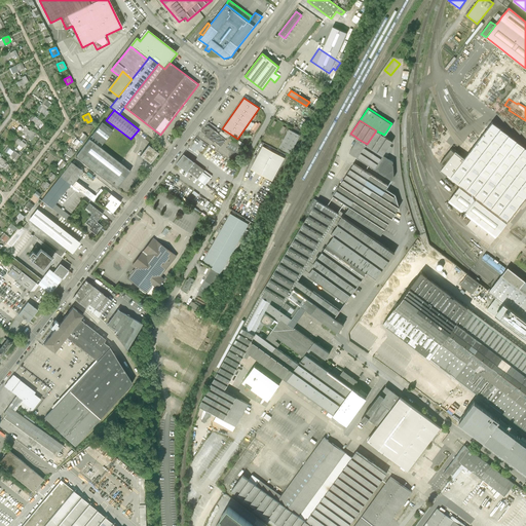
[(441,171),(460,186),(508,222),(525,199),(525,197),(525,149),(492,122),(485,132),(482,137),(472,149),(467,154),(464,158),(455,152),(444,166),(441,171)]
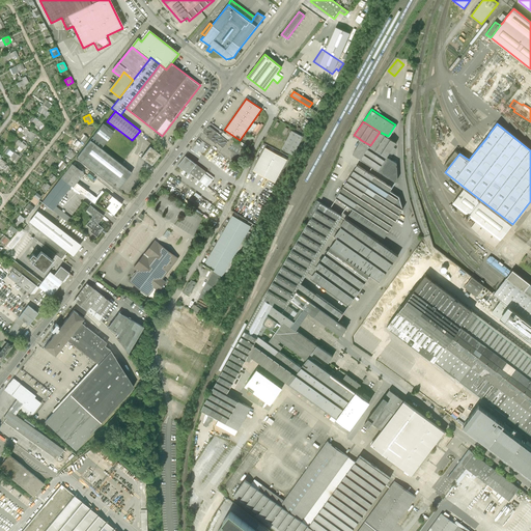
[(104,124),(90,141),(101,149),(114,133),(104,124)]
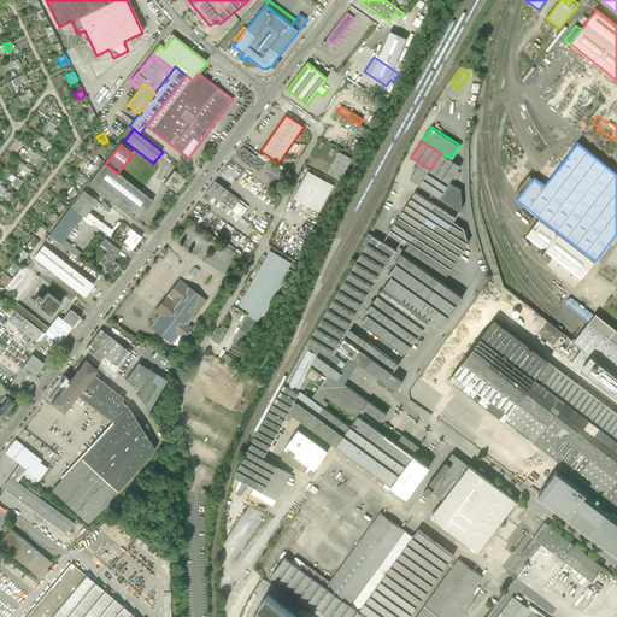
[(236,154),(241,158),(240,159),(251,168),(252,166),(259,172),(265,164),(257,158),(242,147),(236,154)]
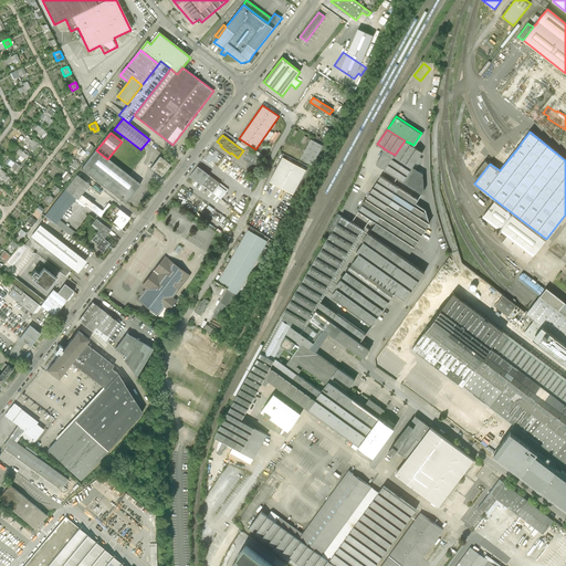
[(311,139),(301,158),(312,165),(323,146),(311,139)]
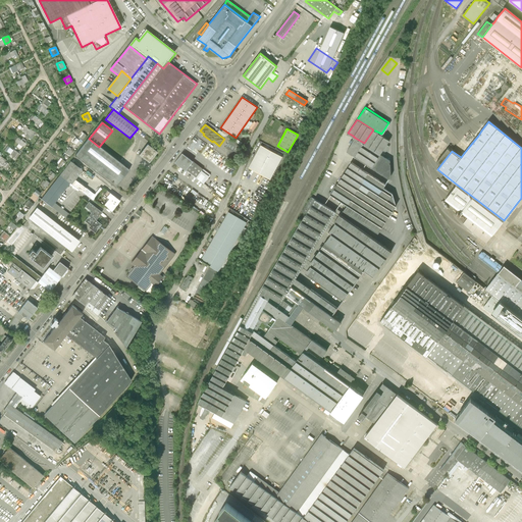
[(219,129),(217,134),(224,139),(226,136),(219,129)]
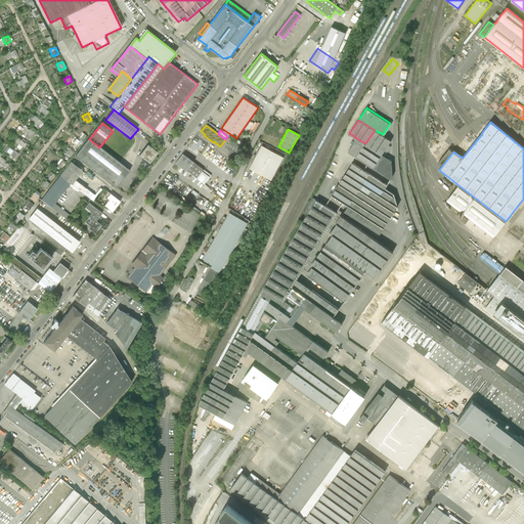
[(375,130),(365,143),(382,154),(391,139),(387,137),(383,134),(375,130)]
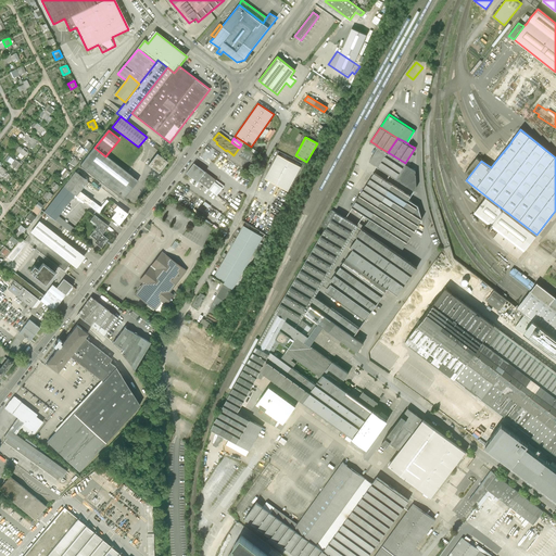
[(27,144),(33,149),(37,143),(32,139),(27,144)]
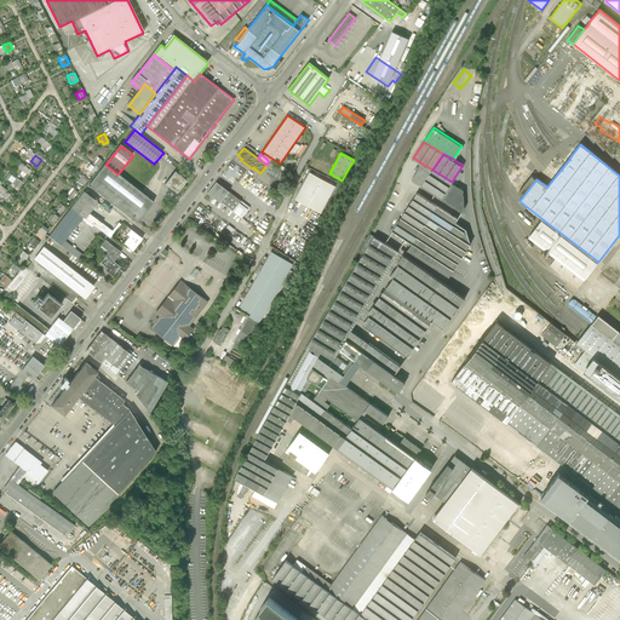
[(93,164),(98,167),(103,161),(98,158),(93,164)]
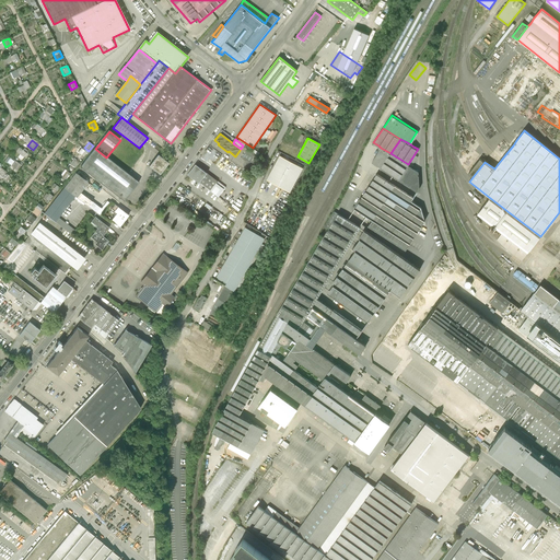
[(255,153),(247,148),(242,159),(246,161),(243,165),(248,168),(248,167),(252,168),(257,158),(254,155),(255,153)]
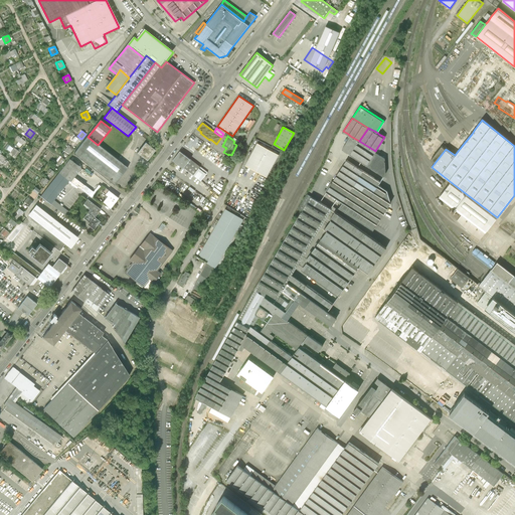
[(351,154),(359,141),(350,136),(344,146),(342,149),(351,154)]
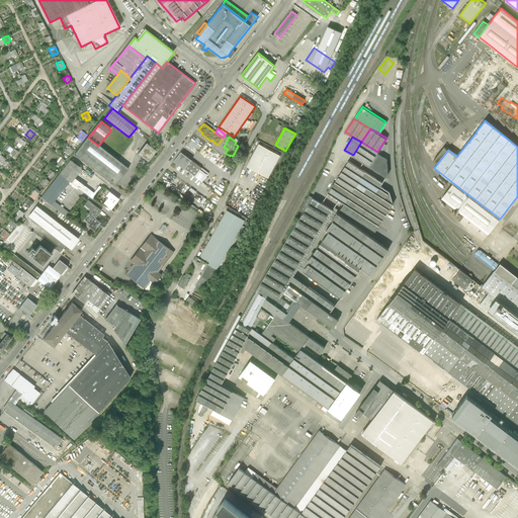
[(75,155),(115,186),(128,169),(98,146),(88,138),(75,155)]
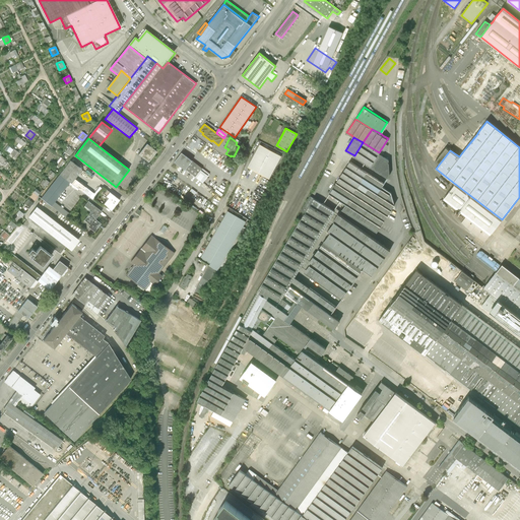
[(367,164),(371,167),(375,159),(379,152),(363,142),(354,155),(367,164)]
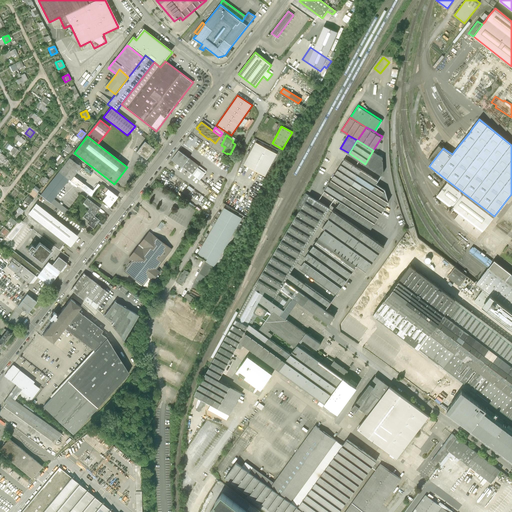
[(144,141),(136,151),(146,159),(154,149),(144,141)]
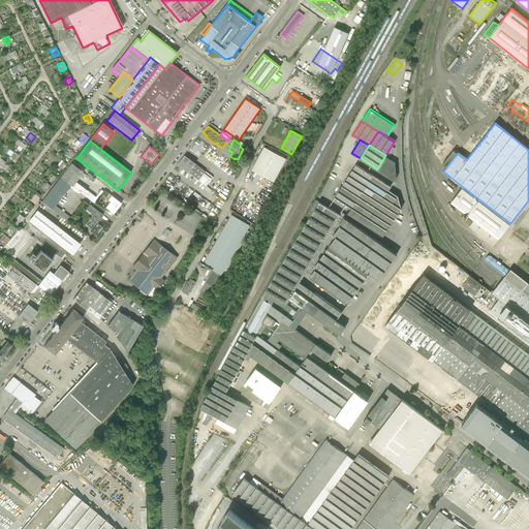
[(286,159),(265,147),(252,169),(274,182),(286,159)]
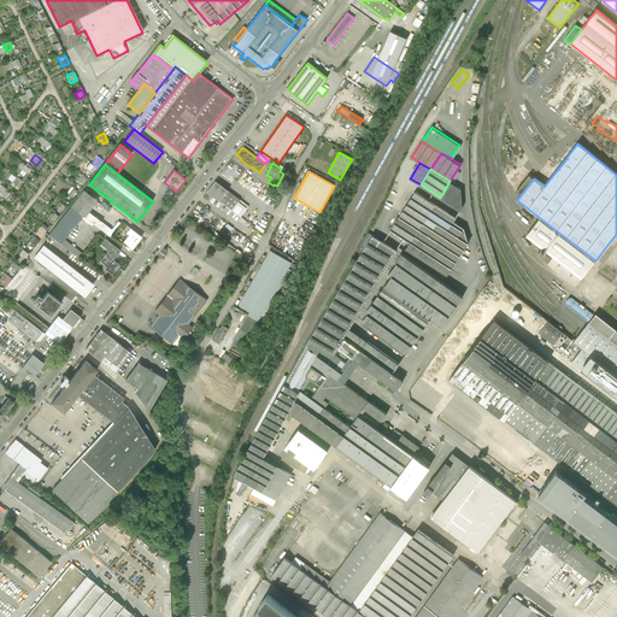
[(77,181),(83,184),(87,178),(81,175),(77,181)]
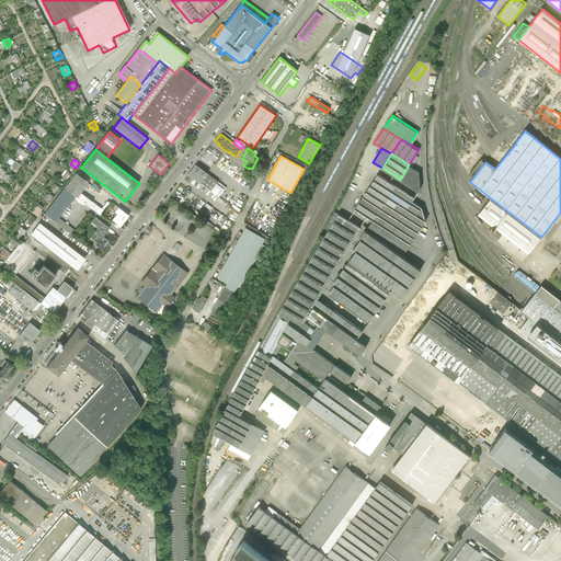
[(469,174),(473,178),(485,162),(485,161),(484,162),(481,159),(469,174)]
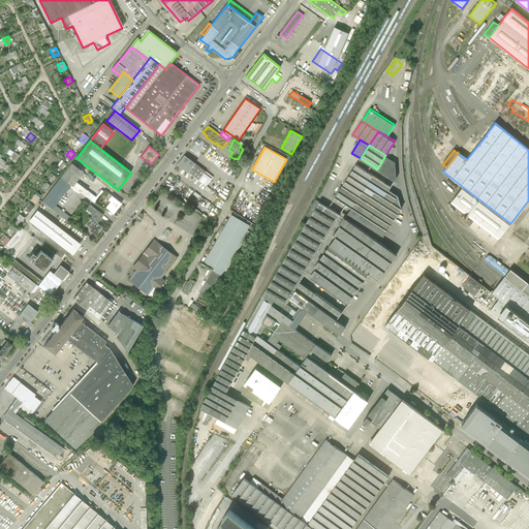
[(177,164),(207,186),(207,185),(211,180),(213,177),(185,155),(177,164)]
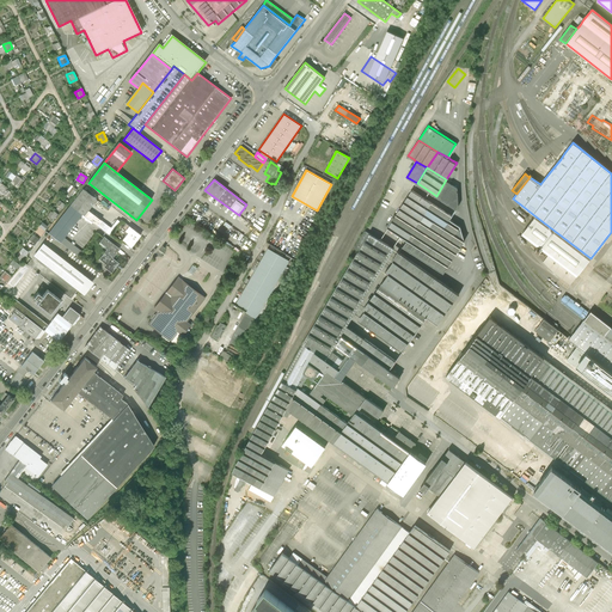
[(446,179),(441,188),(459,199),(458,188),(446,179)]
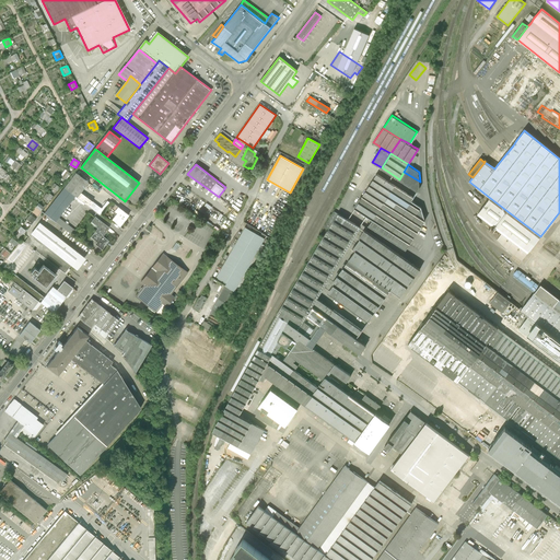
[(420,188),(420,182),(404,172),(399,179),(406,183),(418,191),(420,188)]
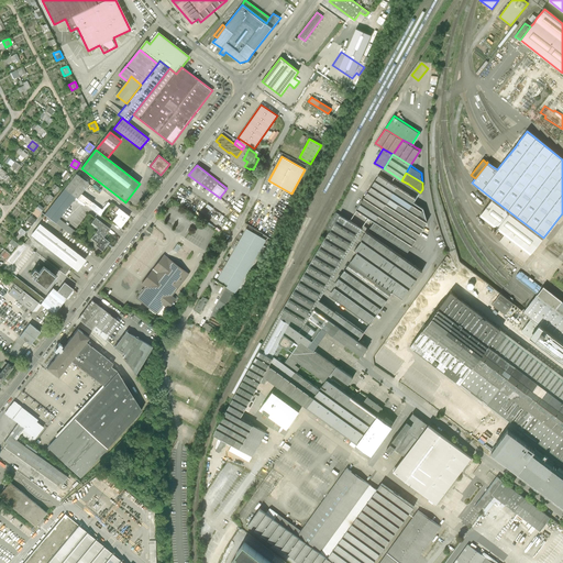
[(379,174),(372,186),(390,198),(398,186),(394,184),(379,174)]
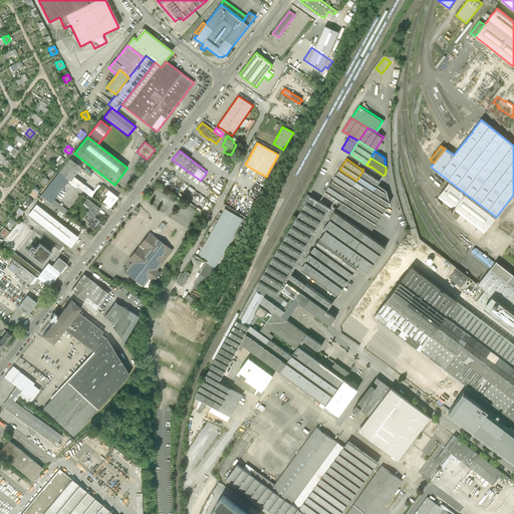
[(1,165),(6,168),(10,163),(5,160),(1,165)]
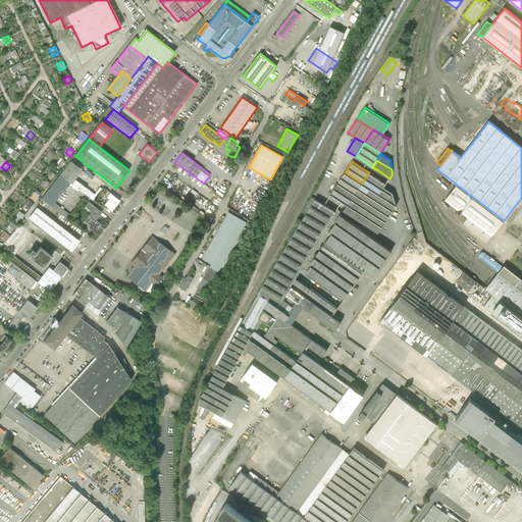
[(69,183),(71,185),(74,179),(82,171),(70,162),(60,175),(69,183)]
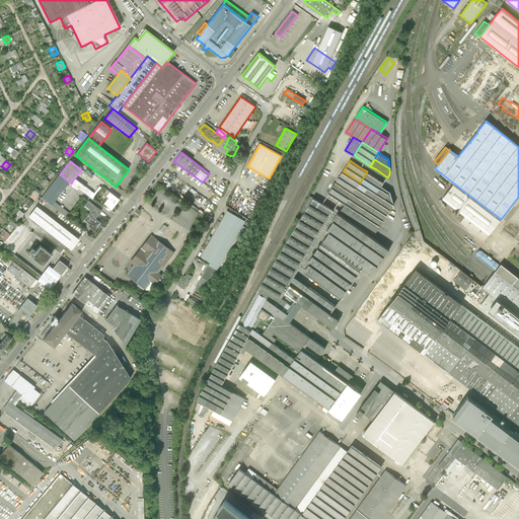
[(353,193),(360,182),(343,171),(340,176),(336,182),(353,193)]
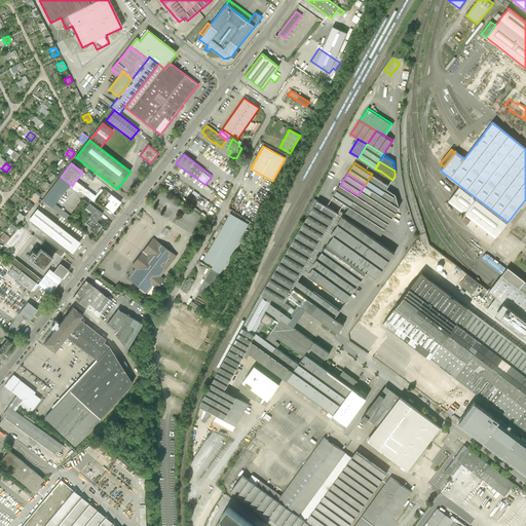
[(346,213),(364,224),(387,189),(389,185),(372,174),(365,185),(358,195),(350,205),(348,209),(346,213)]
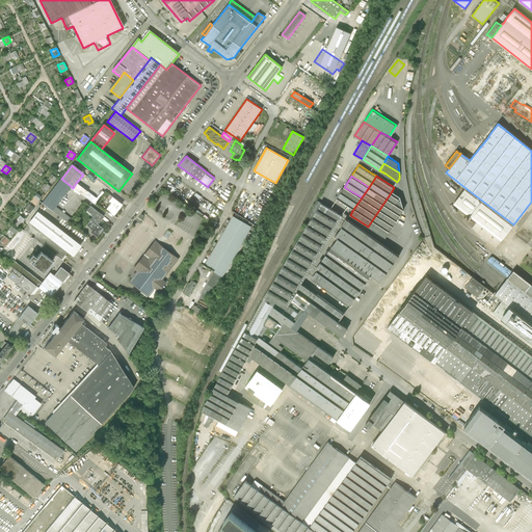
[(42,204),(52,212),(55,207),(71,186),(61,179),(42,204)]
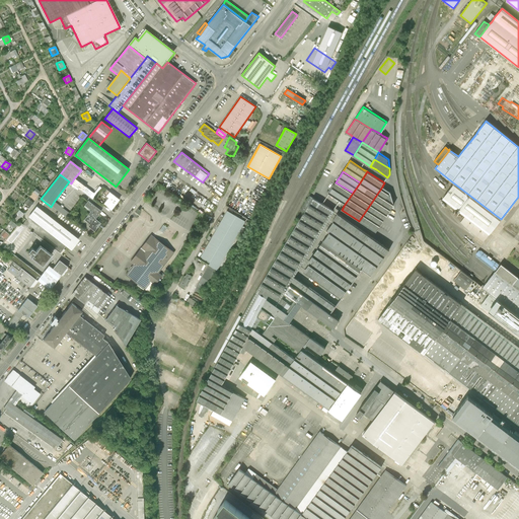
[(92,193),(74,178),(71,183),(89,197),(92,193)]
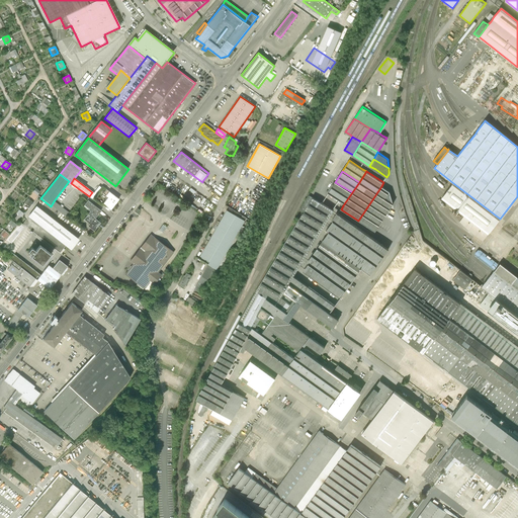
[(345,202),(352,192),(335,182),(331,188),(329,192),(345,202)]
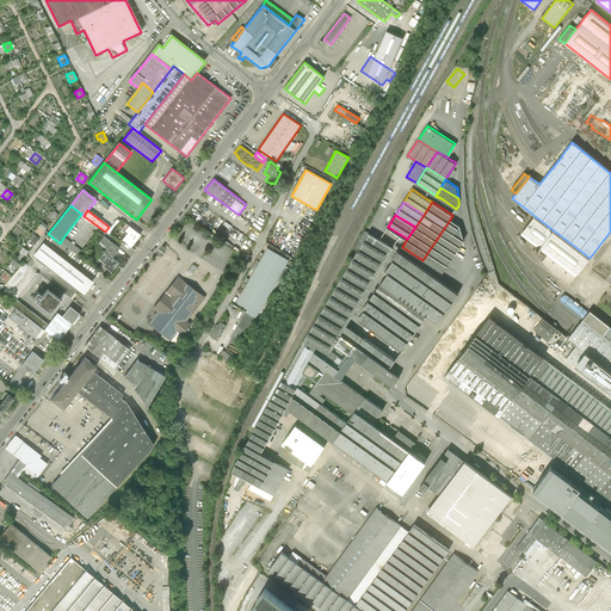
[(541,250),(548,254),(542,261),(554,273),(569,285),(580,271),(586,263),(590,258),(535,216),(531,221),(525,229),(522,234),(532,242),(531,245),(534,247),(535,245),(537,246),(534,251),(537,254),(541,250)]
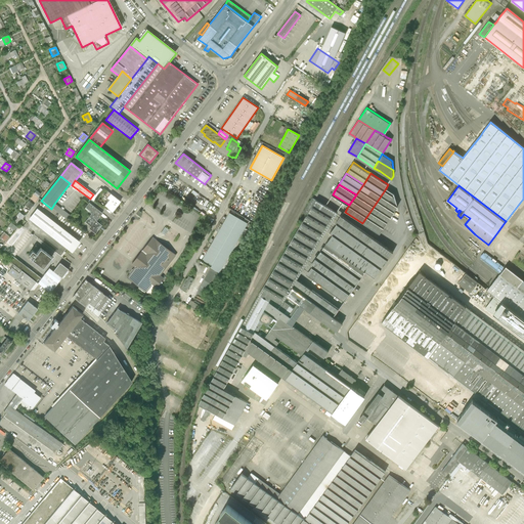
[(362,223),(373,229),(395,193),(386,188),(362,223)]
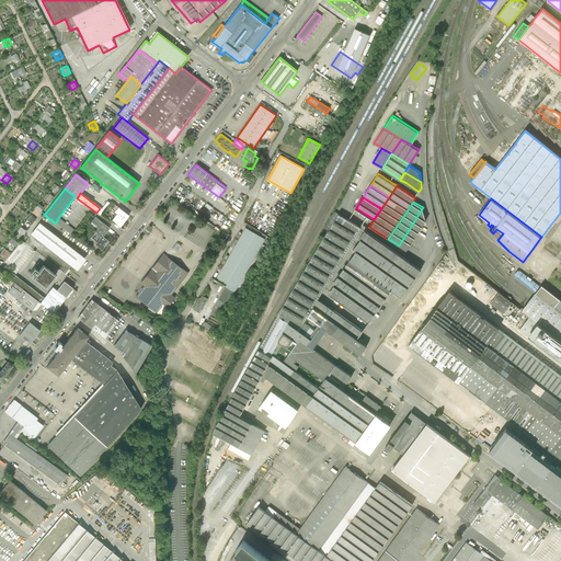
[(111,221),(121,228),(129,217),(115,205),(112,209),(116,214),(111,221)]
